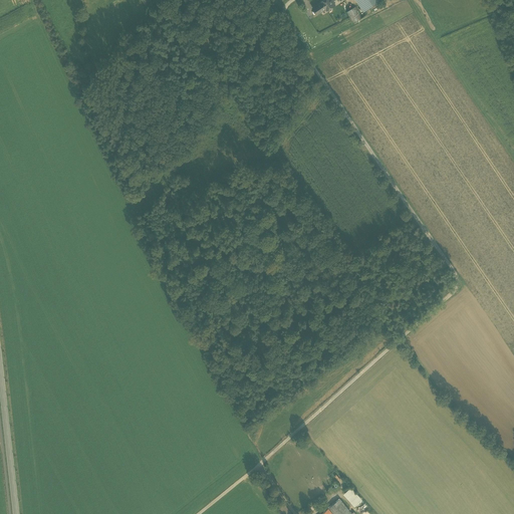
[(321,2),(312,8),(317,14),(326,9),(327,10),(331,7),(334,5),(332,2),(330,0),(323,0),(321,1),(321,2)]
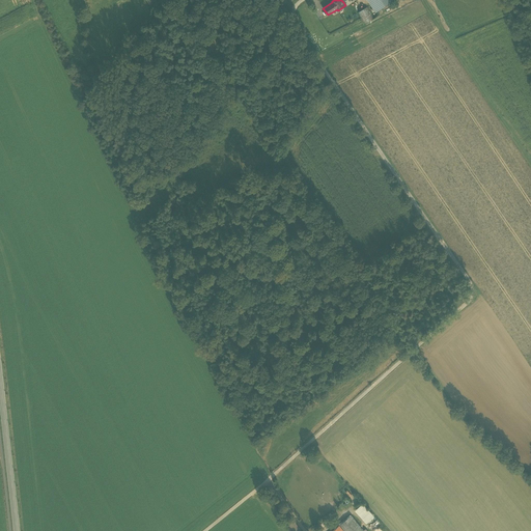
[(368,0),(375,11),(385,5),(385,6),(393,0),(368,0)]
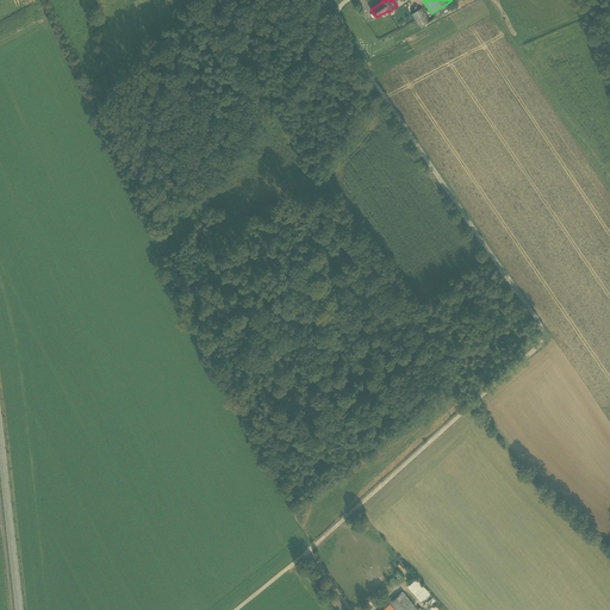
[(424,10),(415,16),(423,27),(433,22),(424,10)]
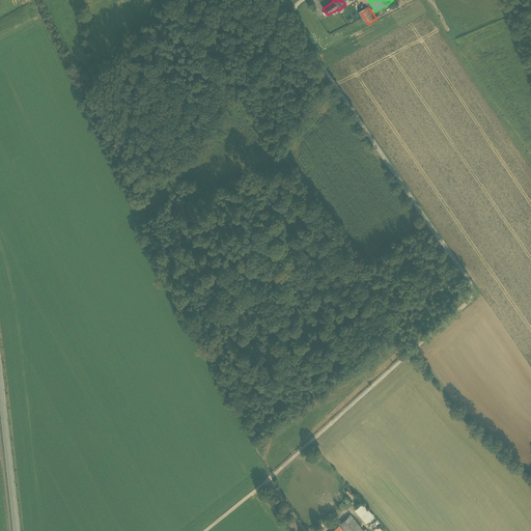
[(373,516),(362,504),(356,509),(367,522),(373,516)]
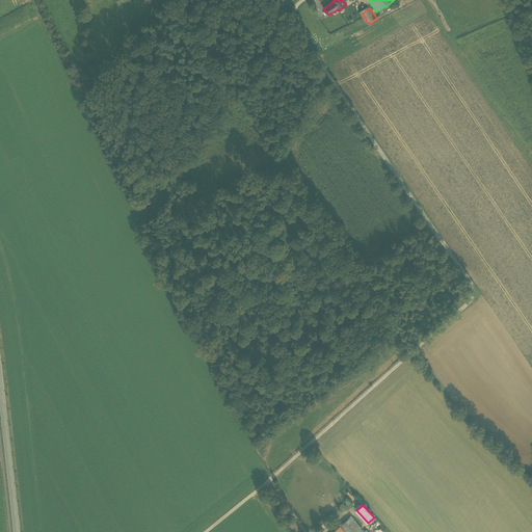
[(351,516),(333,531),(364,531),(351,516)]
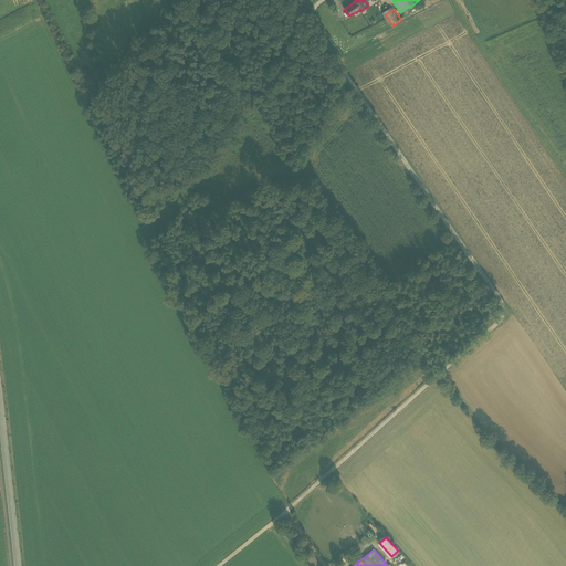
[(321,565),(314,555),(307,559),(311,565),(321,565)]
